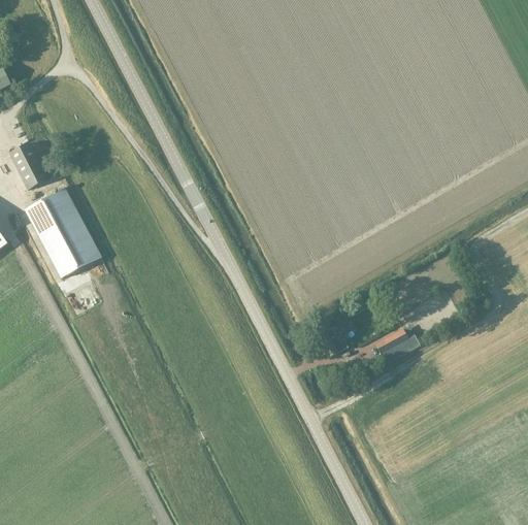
[(2,69),(0,69),(0,88),(9,84),(2,69)]
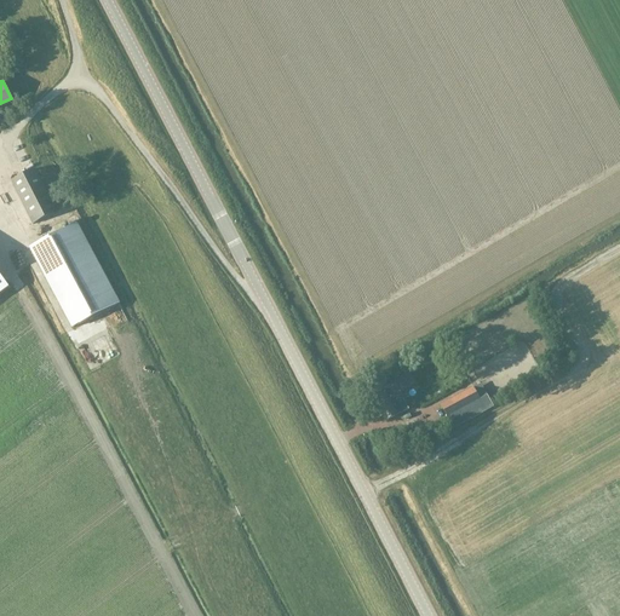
[(34,166),(19,174),(10,178),(33,222),(56,209),(34,166)]
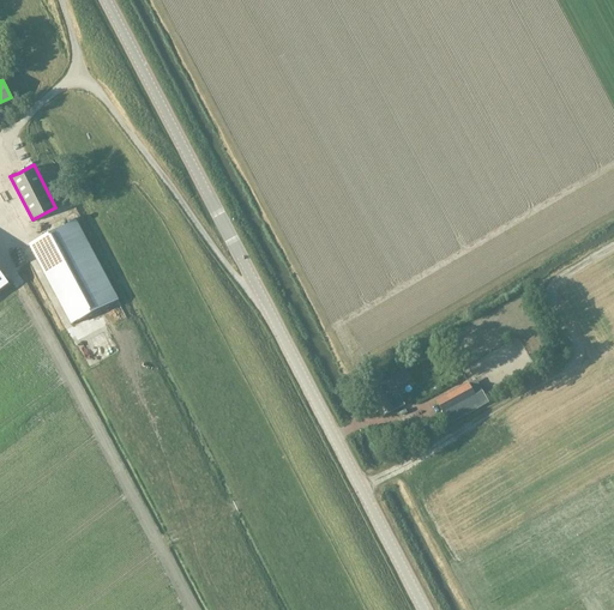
[(74,218),(30,241),(72,321),(116,299),(74,218)]
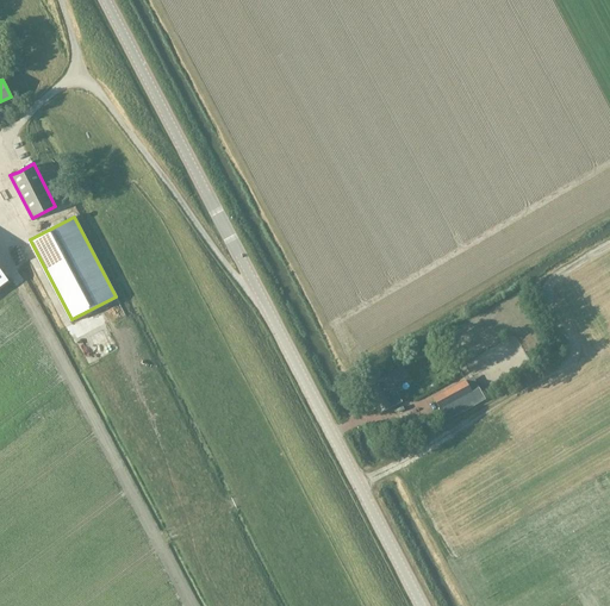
[(440,406),(472,388),(466,378),(434,395),(440,406)]
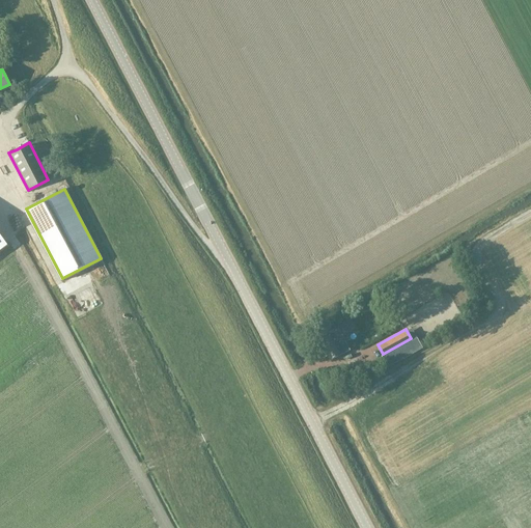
[(403,355),(422,344),(417,335),(411,338),(383,354),(388,361),(402,353),(403,355)]
